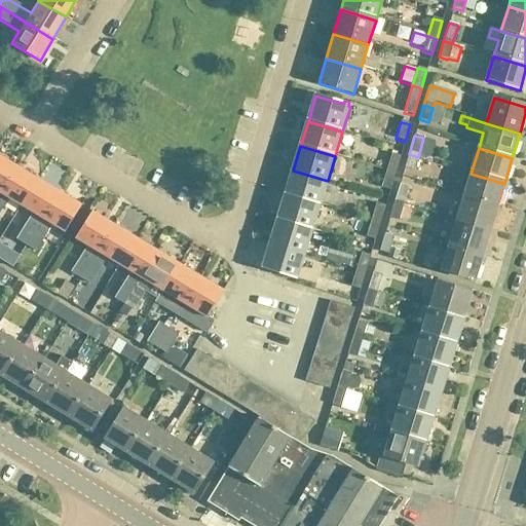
[(386,172),(395,175),(400,157),(391,154),(386,172)]
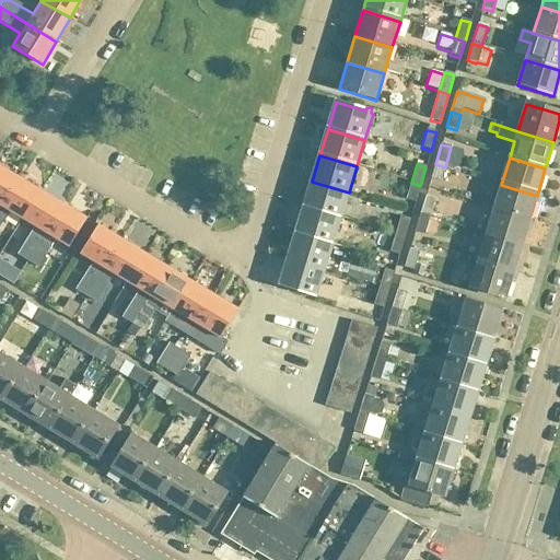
[(430,181),(440,183),(445,167),(435,164),(430,181)]
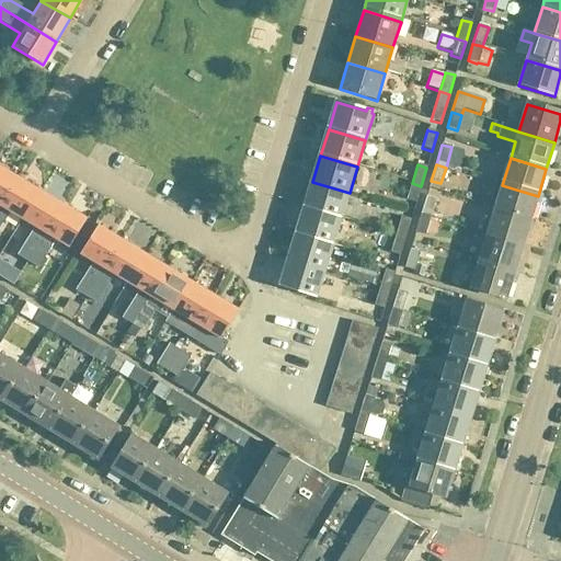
[(0,204),(15,178),(0,168),(0,204)]
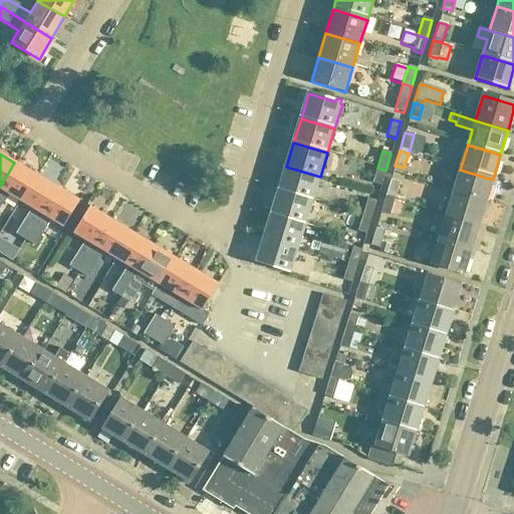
[(19,203),(36,176),(14,163),(0,187),(0,207),(7,196),(19,203)]
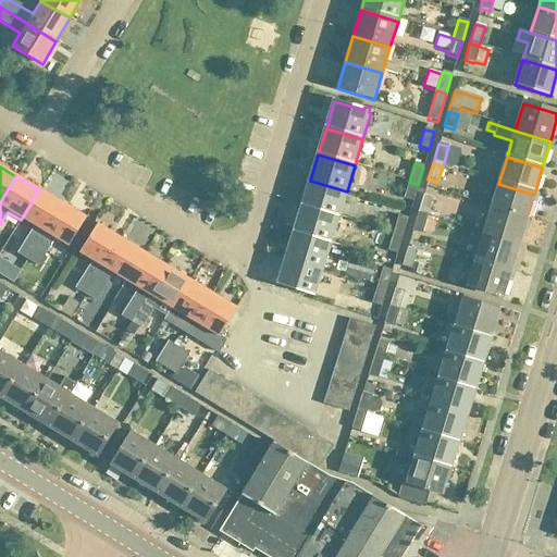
[(347,192),(310,181),(302,207),(338,218),(347,192)]
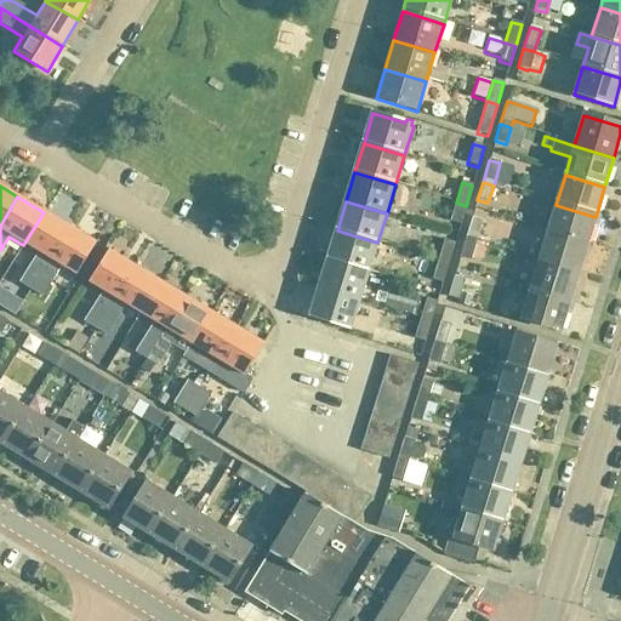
[(460,226),(466,206),(456,203),(450,222),(460,226)]
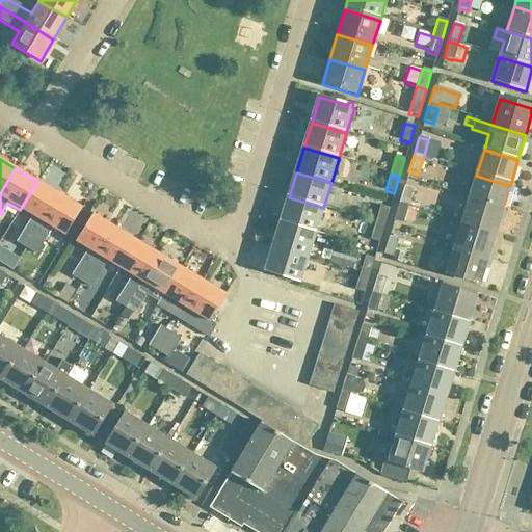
[(469,200),(503,211),(510,186),(476,176),(469,200)]
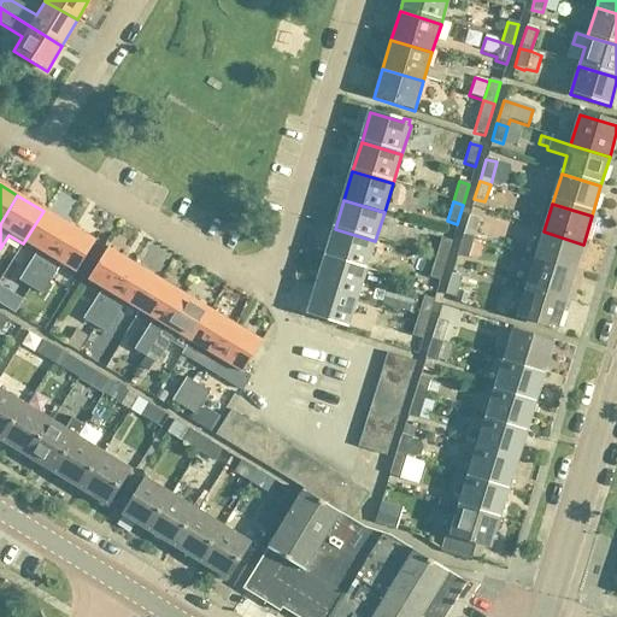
[(29,289),(30,288),(69,227),(43,211),(23,244),(36,252),(18,282),(29,289)]
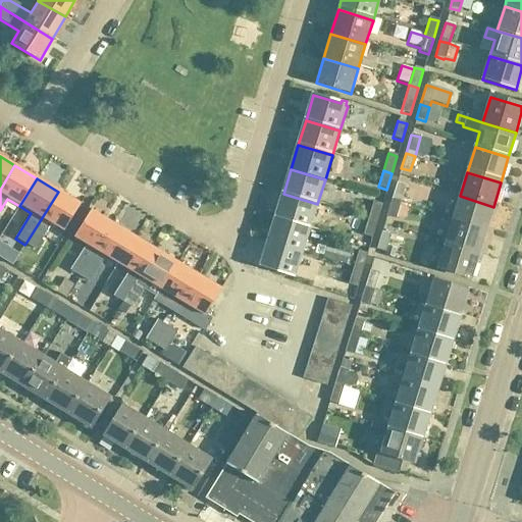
[(406,187),(397,184),(390,201),(400,204),(406,187)]
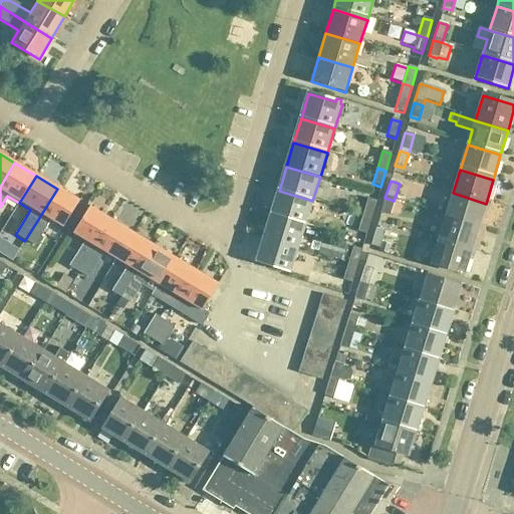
[(25,240),(24,241),(25,241),(20,249),(29,255),(49,222),(61,229),(78,202),(57,189),(25,240)]
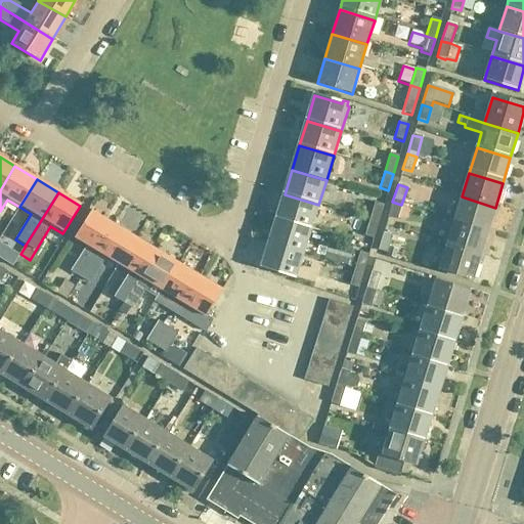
[(276,219),(311,230),(318,205),(285,194),(276,219)]
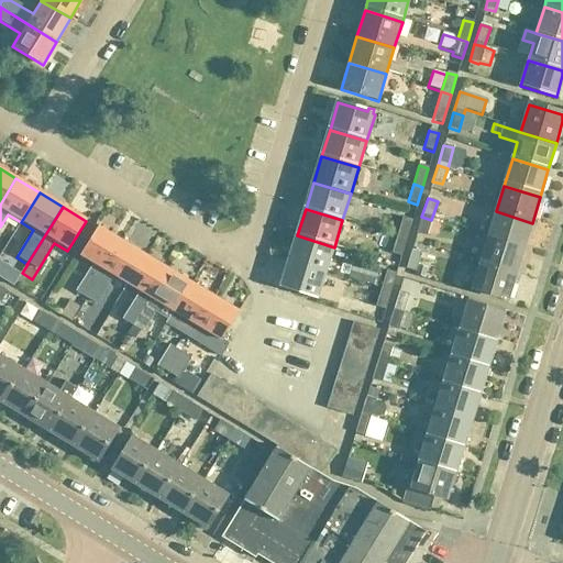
[(532,223),(496,211),(487,239),(523,250),(532,223)]
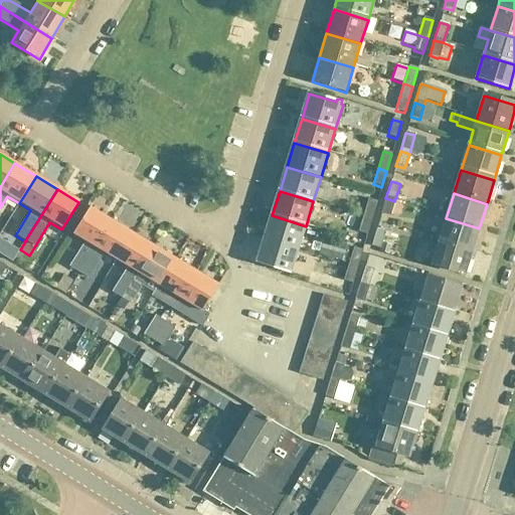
[(389,216),(390,216),(394,202),(394,201),(385,198),(381,214),(389,216)]
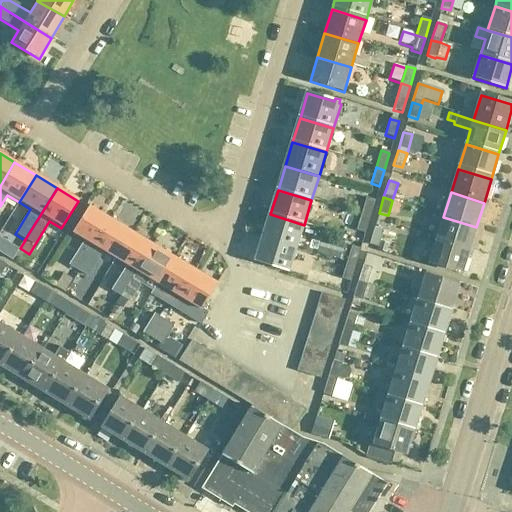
[(361,215),(370,218),(375,201),(366,199),(361,215)]
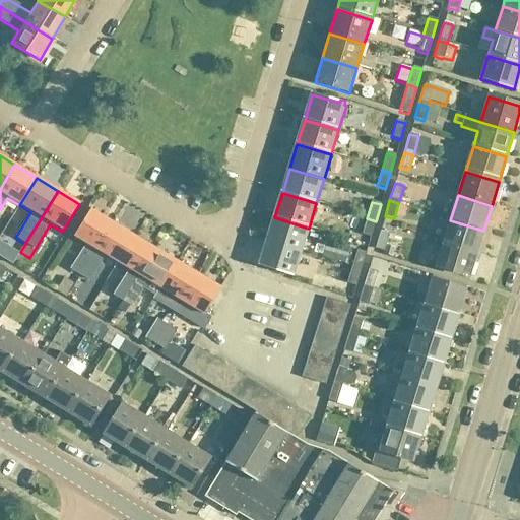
[(79,276),(112,223),(90,210),(74,238),(85,245),(69,270),(79,276)]
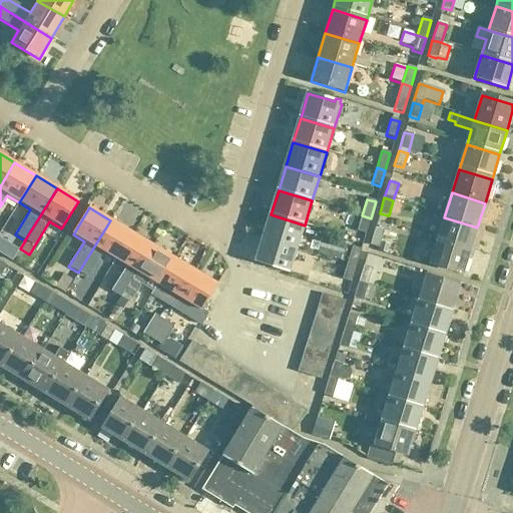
[(264,239),(298,249),(305,225),(271,214),(264,239)]
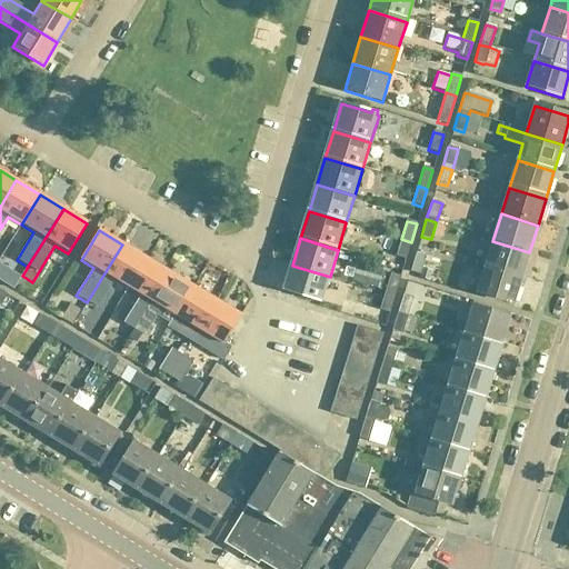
[(406,260),(411,242),(401,239),(396,257),(406,260)]
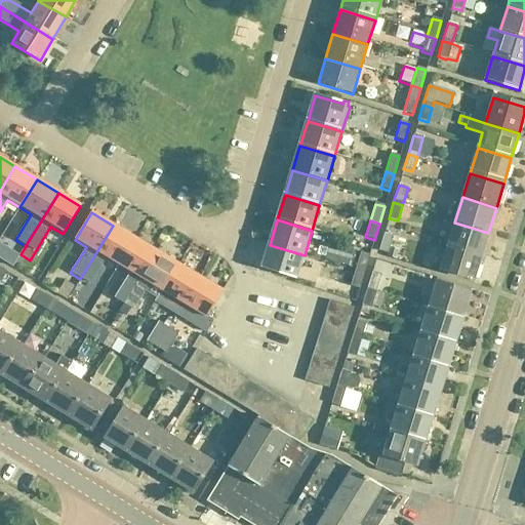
[(488,233),(454,223),(447,246),(481,256),(488,233)]
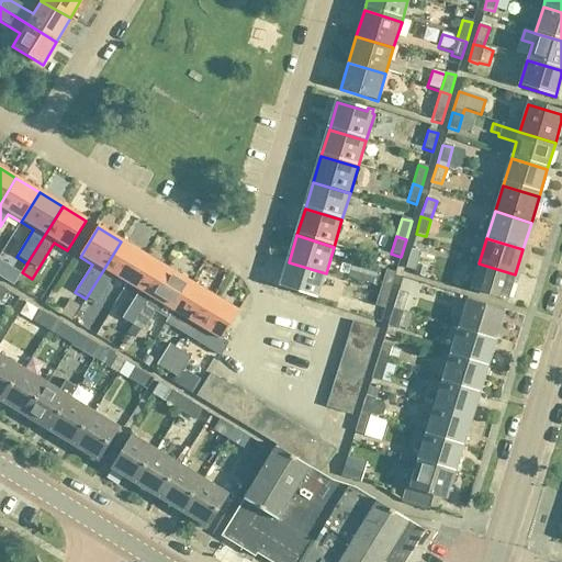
[(126,285),(144,255),(121,242),(86,299),(97,305),(113,278),(126,285)]
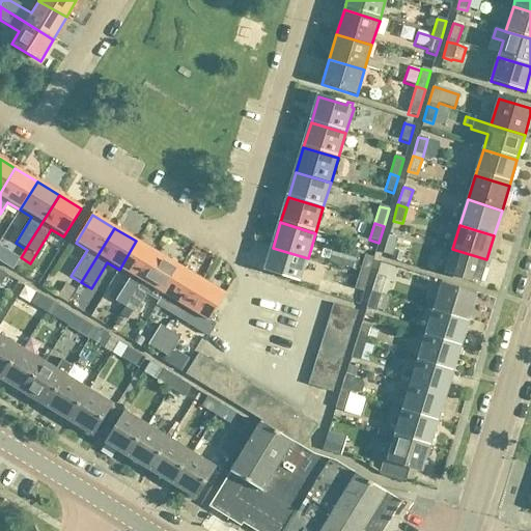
[(396,240),(388,238),(383,254),(392,257),(396,240)]
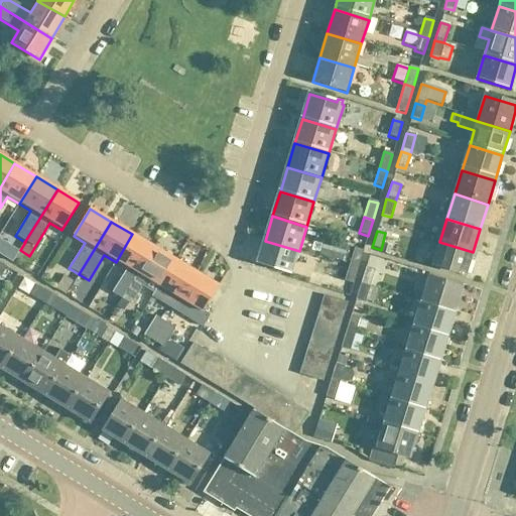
[(121,299),(153,247),(132,234),(116,262),(127,269),(112,294),(121,299)]
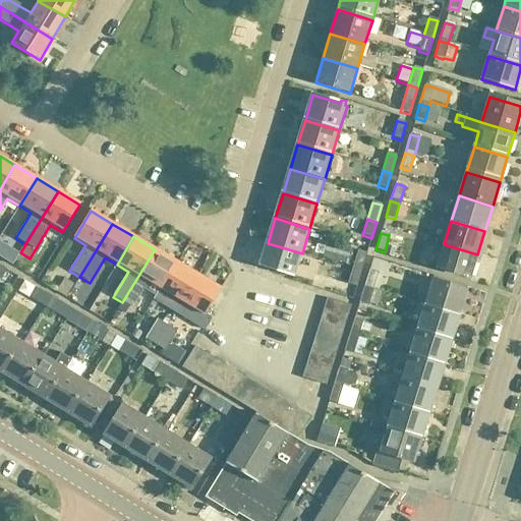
[(353,249),(327,241),(323,257),(348,265),(353,249)]
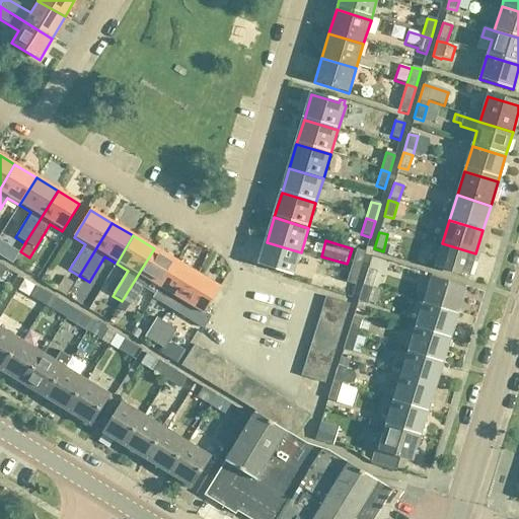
[(0,256),(11,265),(18,253),(0,242),(0,256)]
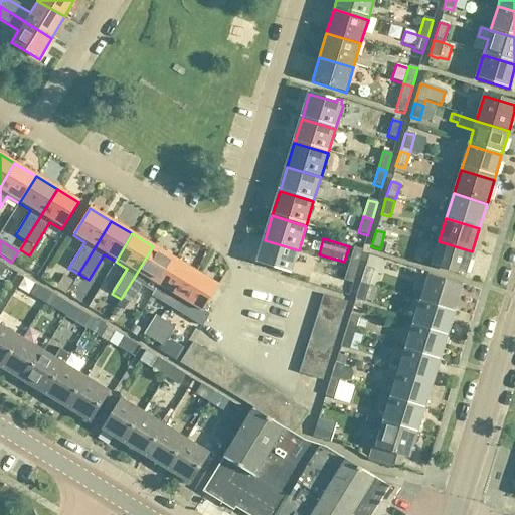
[(299,250),(265,240),(258,265),(291,275),(299,250)]
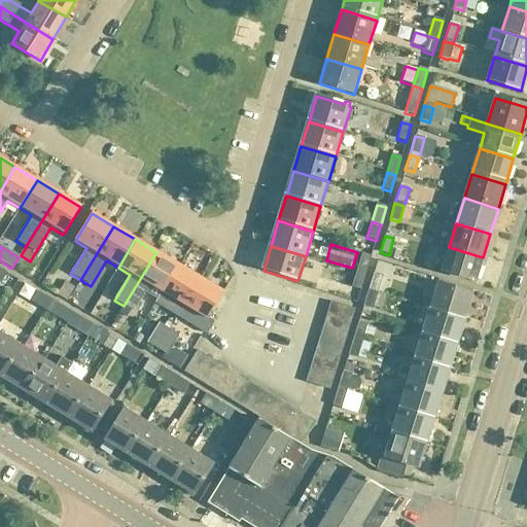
[(483,257),(449,247),(441,273),(475,283),(483,257)]
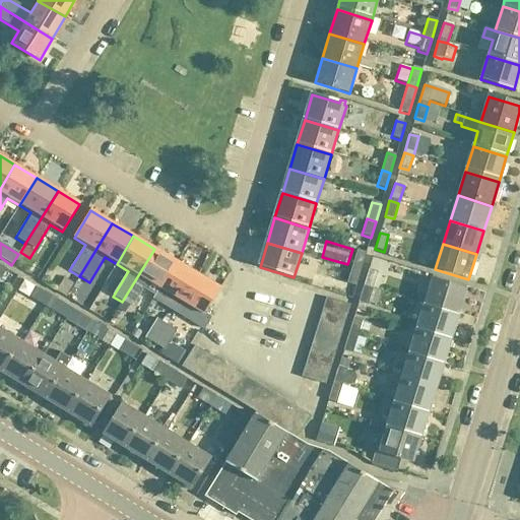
[(158,288),(177,262),(154,249),(122,302),(129,307),(132,309),(147,282),(158,288)]
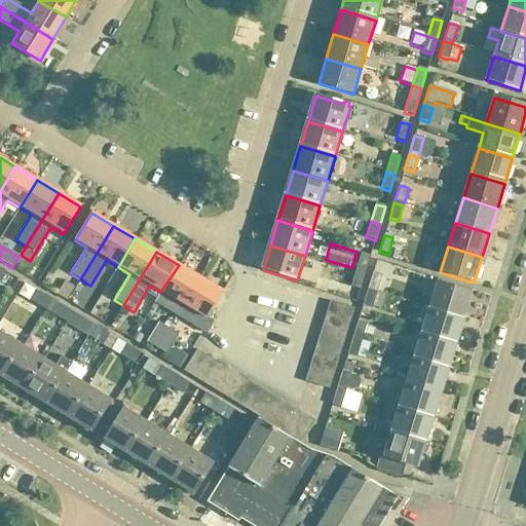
[(355,270),(365,273),(370,256),(361,254),(355,270)]
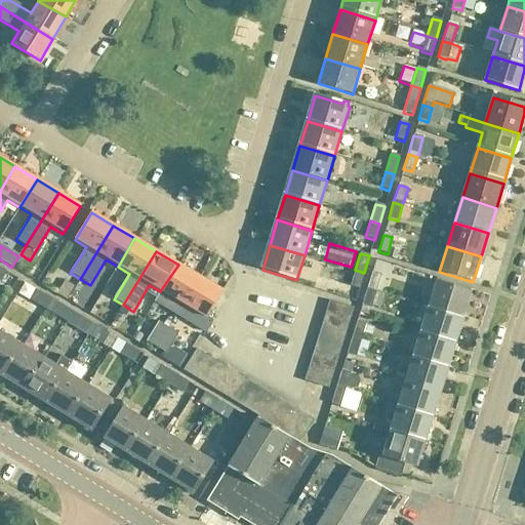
[(178,265),(160,291),(154,303),(175,316),(199,278),(178,265)]
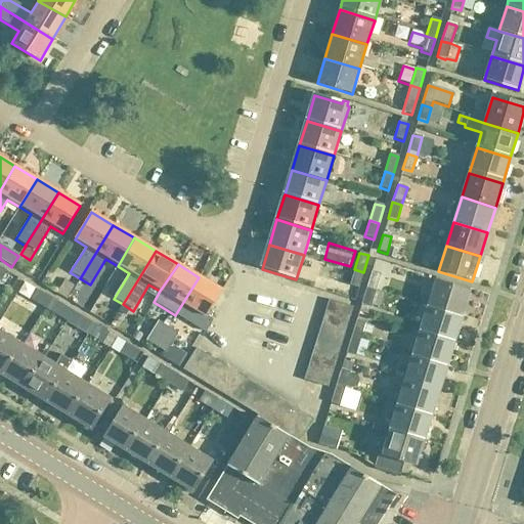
[(358,289),(363,272),(354,269),(349,287),(358,289)]
